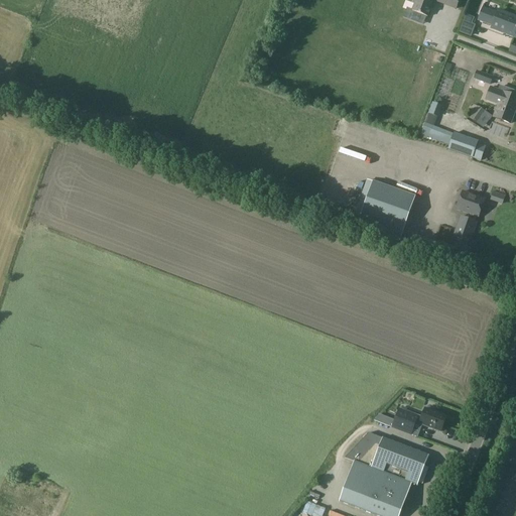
[(414,0),(413,3),(414,4),(411,11),(413,12),(426,17),(427,18),(433,2),(444,6),(446,0),(414,0)]
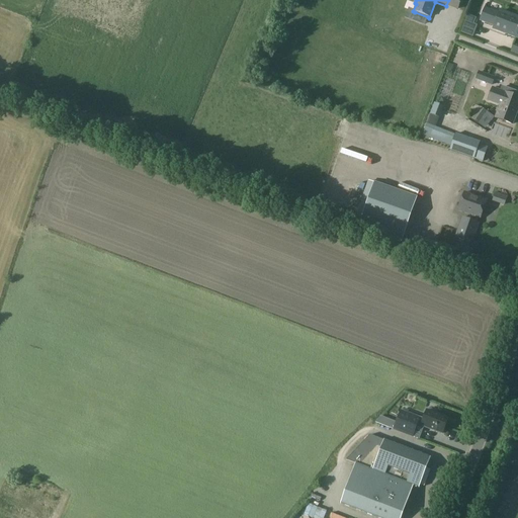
[(517,19),(485,7),(480,21),(493,26),(493,28),(515,37),(517,28),(517,19)]
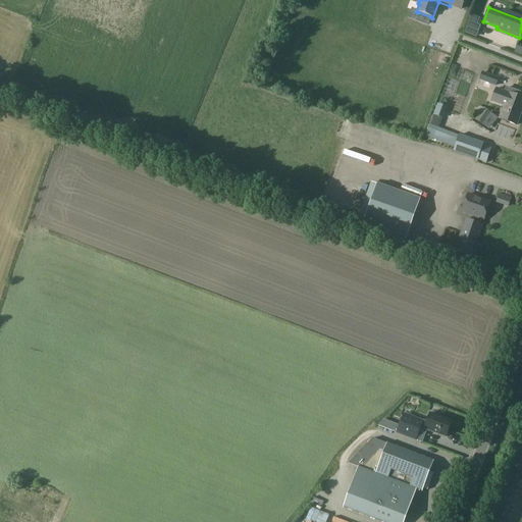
[(482,73),(480,81),(491,85),(494,77),(482,73)]
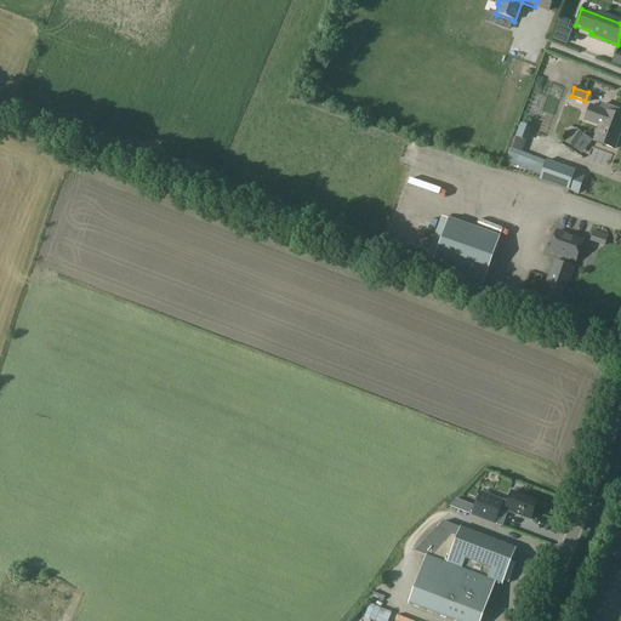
[(588,107),(584,121),(599,127),(594,141),(614,148),(620,127),(620,118),(616,117),(619,110),(607,107),(605,108),(600,106),(598,110),(588,107)]
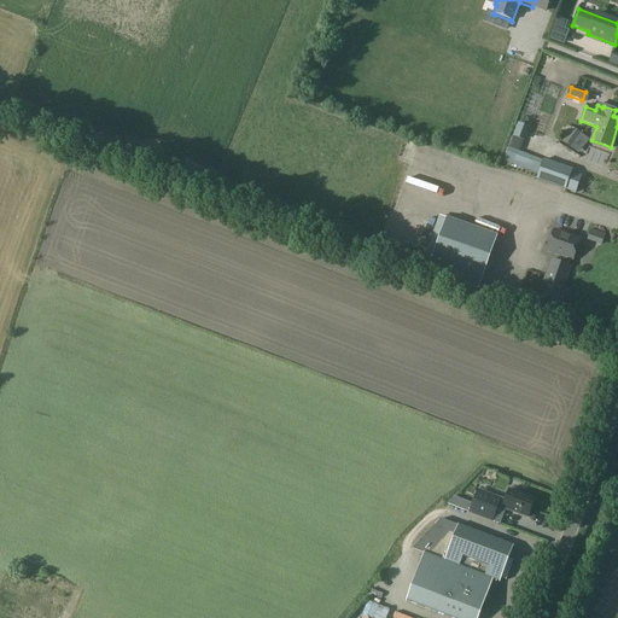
[(518,124),(513,136),(522,140),(526,127),(518,124)]
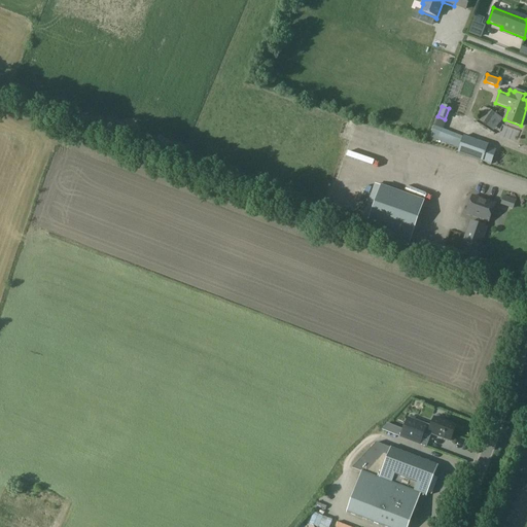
[(488,109),(480,121),(486,127),(495,114),(488,109)]
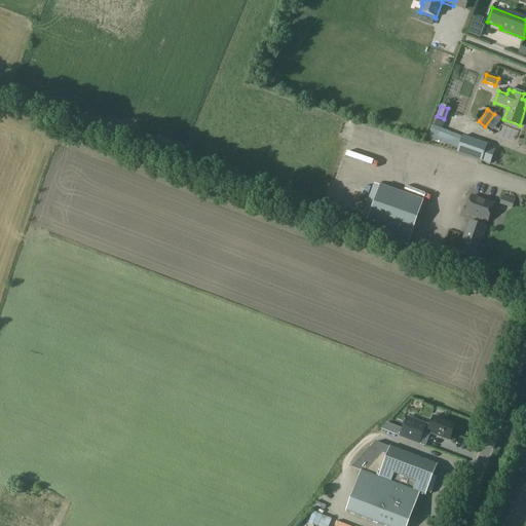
[(437,141),(442,143),(447,132),(441,128),(437,141)]
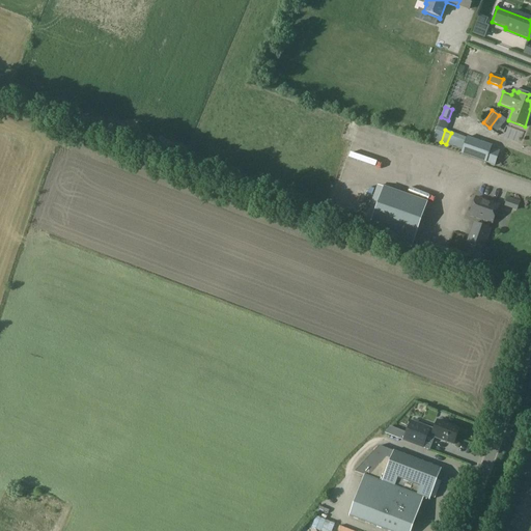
[(463,150),(462,155),(485,163),(491,148),(492,146),(467,138),(463,150)]
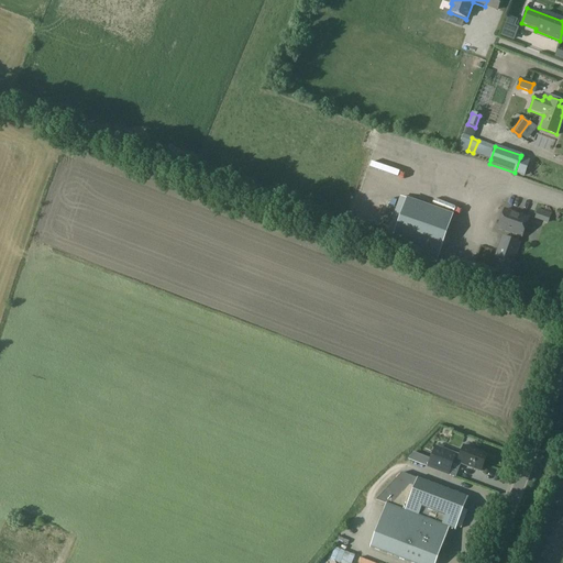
[(530,161),(520,157),(515,173),(525,176),(530,161)]
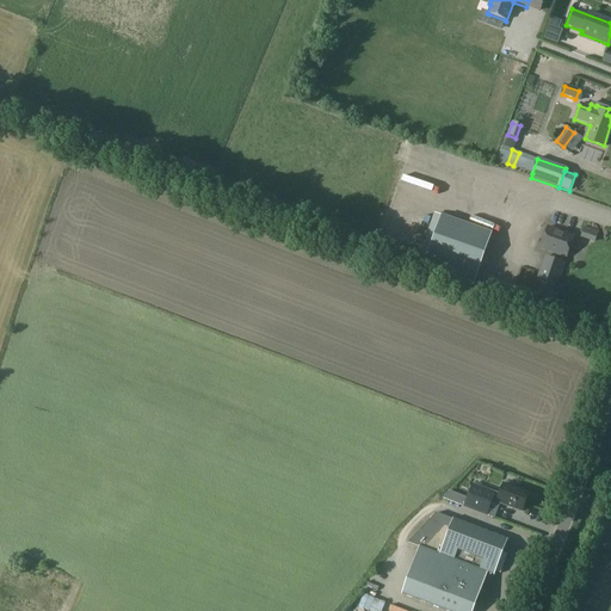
[(474,285),(492,234),(436,215),(418,265),(474,285)]
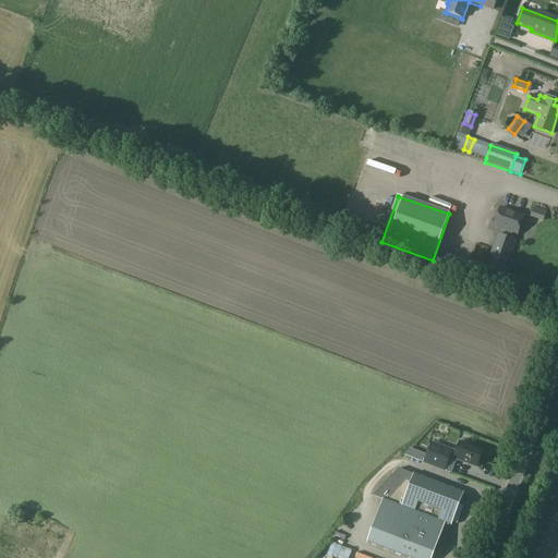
[(500,208),(494,227),(502,230),(500,235),(513,241),(516,234),(517,235),(523,217),(500,208)]
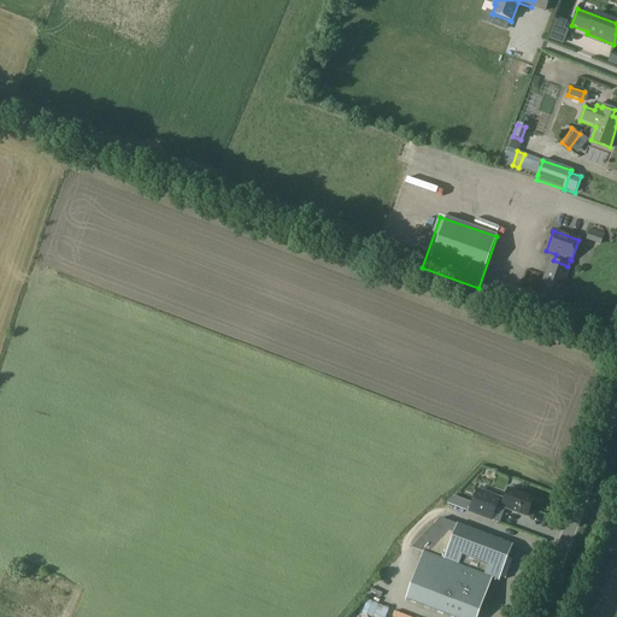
[(501,234),(497,264),(506,266),(511,236),(501,234)]
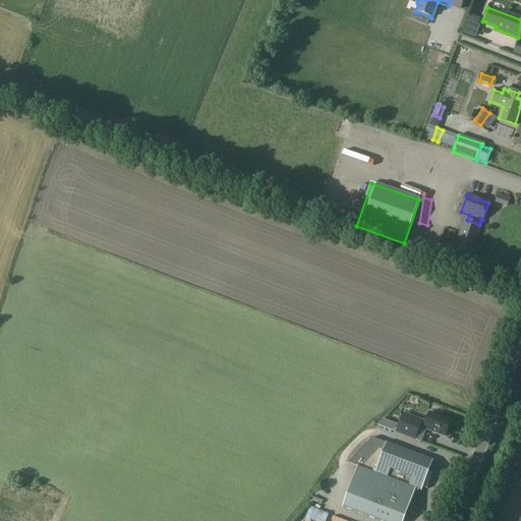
[(465,220),(459,237),(474,243),(480,225),(479,225),(467,220),(465,220)]
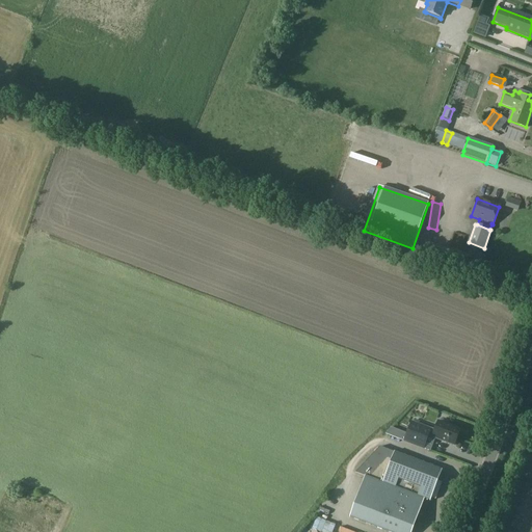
[(411,422),(407,433),(392,428),(386,434),(404,442),(424,449),(428,435),(432,437),(454,446),(460,430),(439,422),(434,430),(430,429),(411,422)]
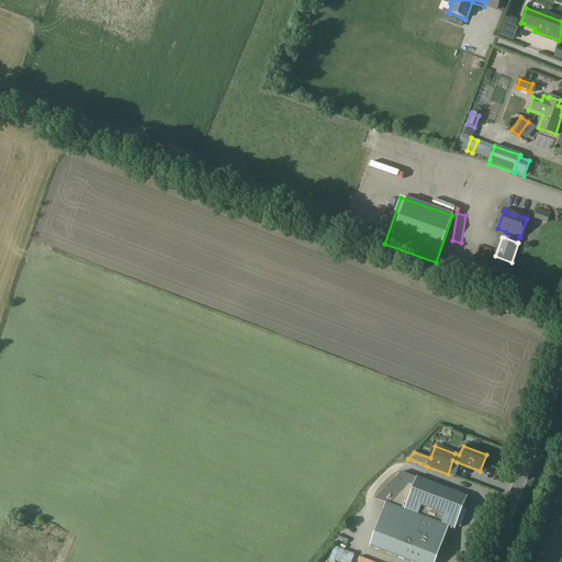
[(409,484),(400,508),(454,529),(465,501),(459,498),(461,494),(416,478),(417,479),(414,486),(409,484)]
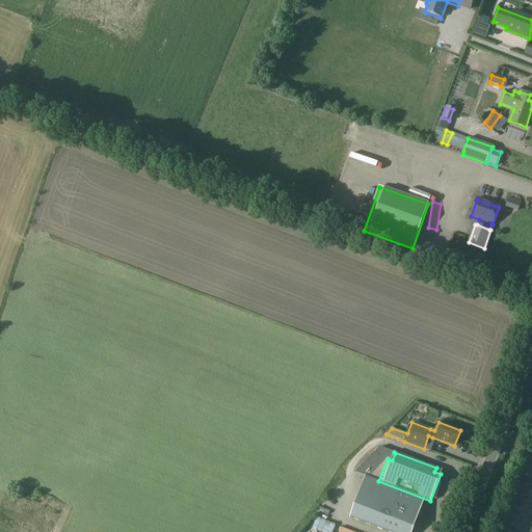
[(350,517),(349,516),(349,517),(387,531),(411,531),(414,528),(409,526),(415,515),(418,517),(424,499),(430,502),(430,501),(378,481),(365,476),(365,477),(350,517)]
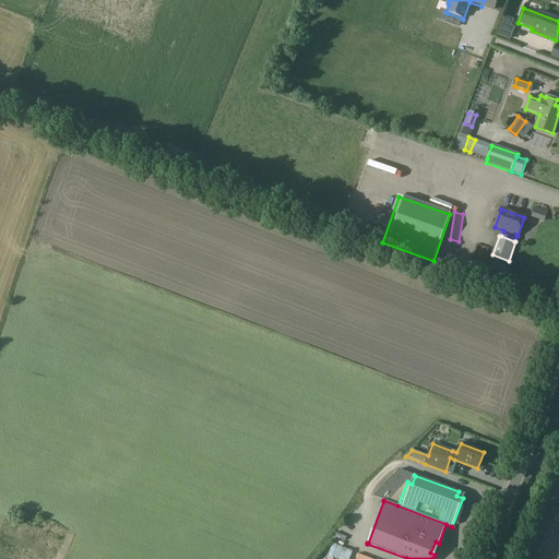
[(358,555),(359,554),(322,539),(317,552),(332,558),(366,558),(367,558),(358,555)]
